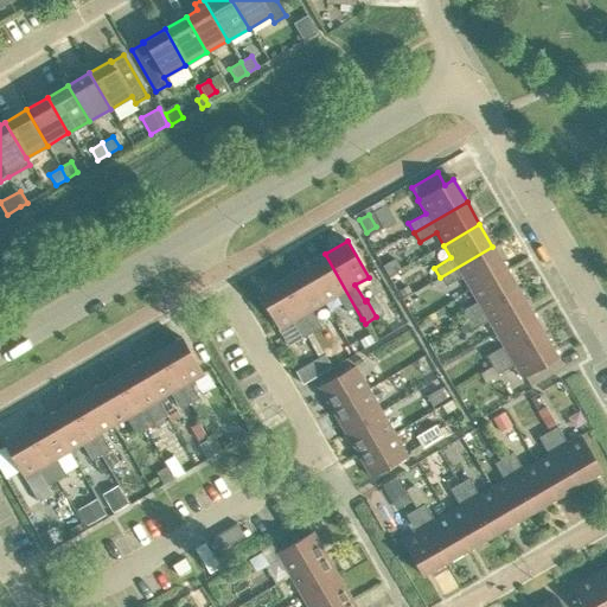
[(462,276),(470,289),(505,268),(492,247),(440,278),(445,287),(462,276)]
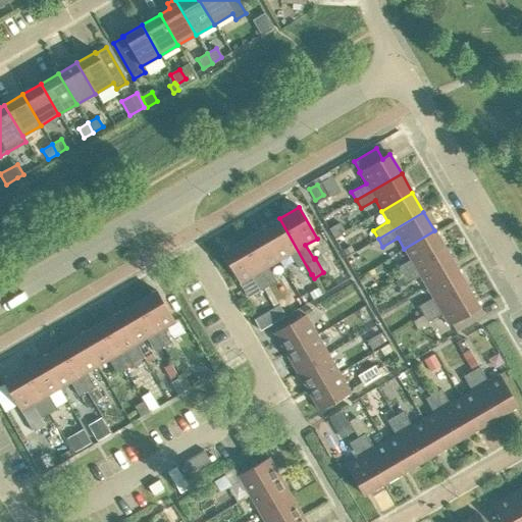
[(279,218),(260,229),(278,261),(290,254),(298,268),(300,267),(305,277),(311,274),(279,218)]
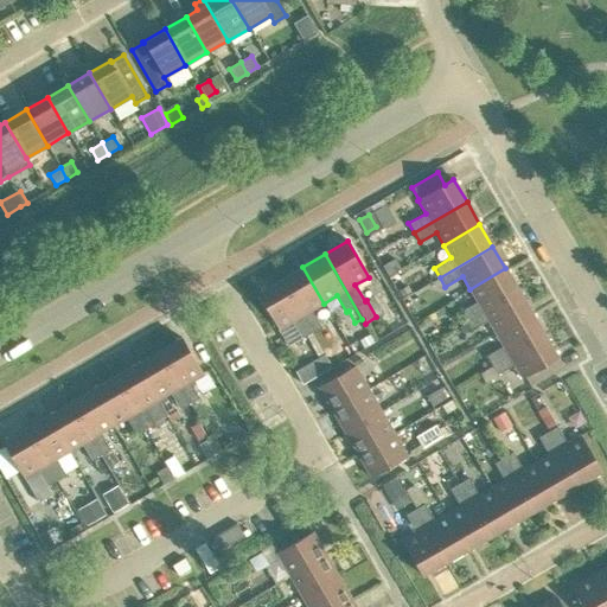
[(388,276),(401,269),(395,259),(382,266),(388,276)]
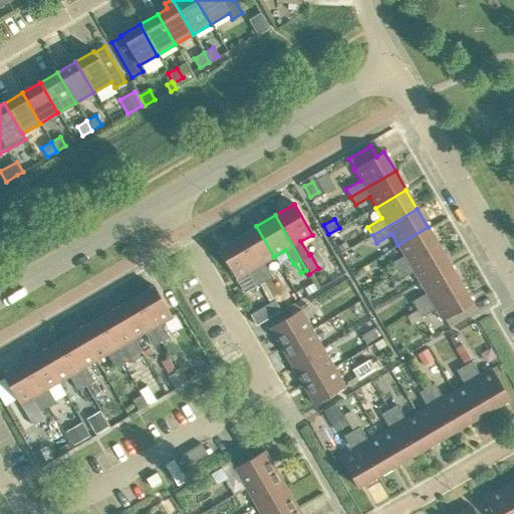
[(256,226),(237,237),(263,282),(271,277),(263,263),(274,257),(256,226)]
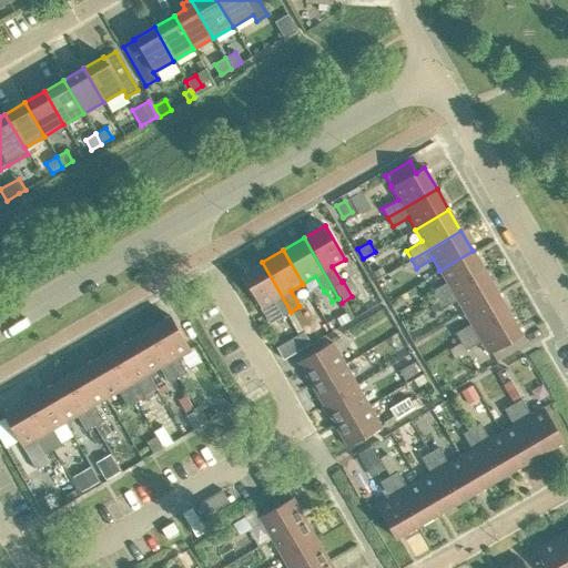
[(430,292),(435,301),(485,272),(473,251),(439,271),(446,283),(430,292)]
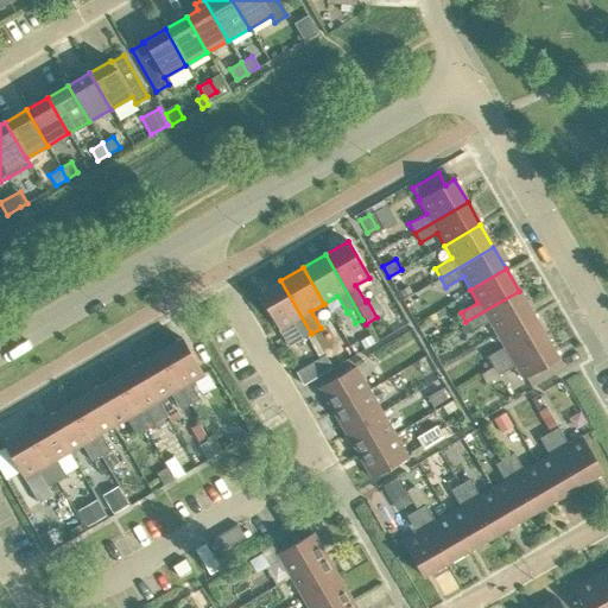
[(311,334),(280,280),(258,293),(279,330),(292,322),(303,339),(311,334)]
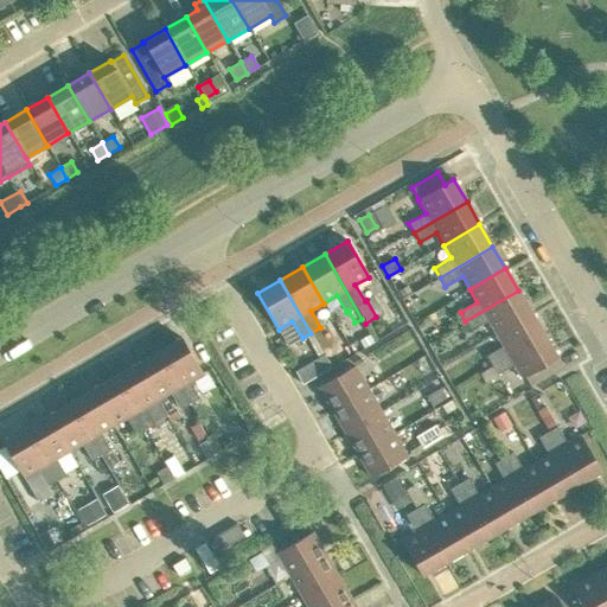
[(410,292),(408,286),(398,291),(402,296),(410,292)]
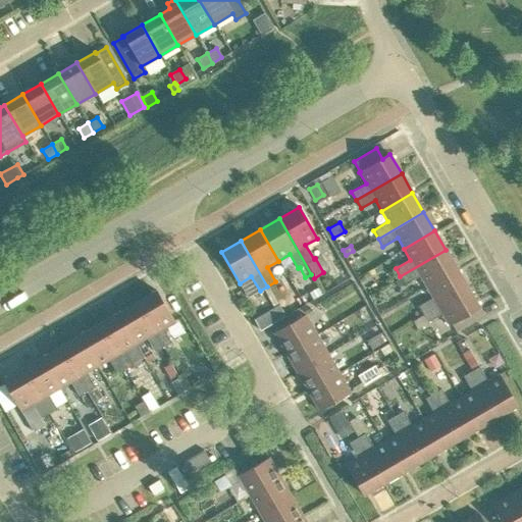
[(419,276),(426,286),(457,269),(446,250),(400,276),(405,284),(419,276)]
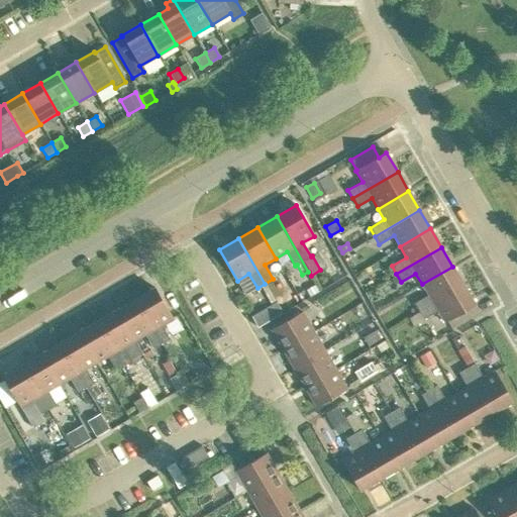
[(414,303),(418,311),(463,285),(452,267),(422,284),(428,295),(414,303)]
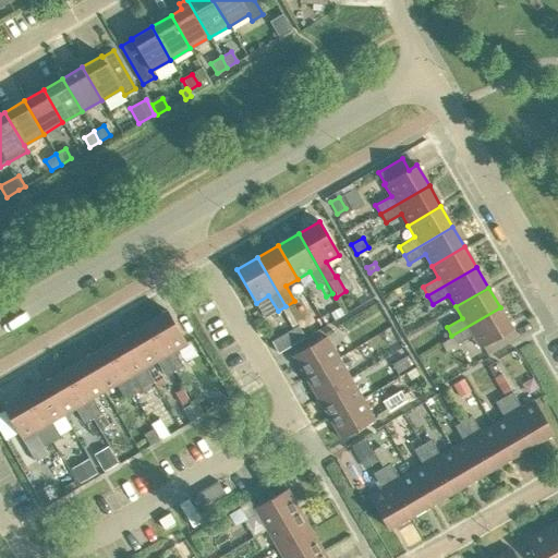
[(500,307),(451,336),(452,338),(457,344),(472,336),(480,348),(512,328),(500,307)]
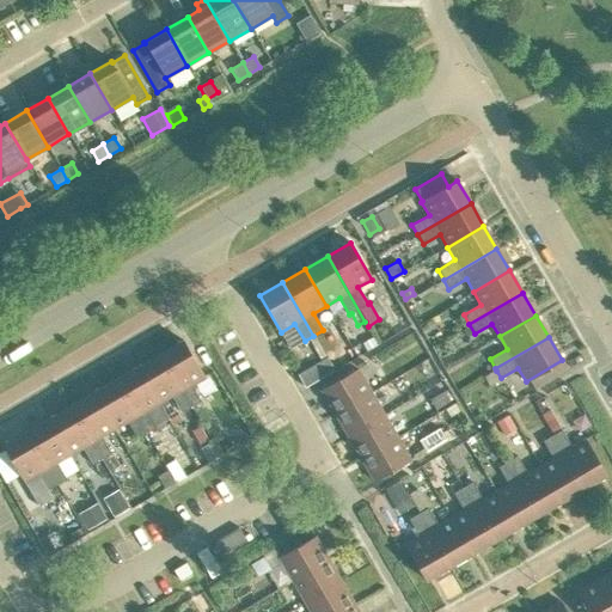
[(183,341),(159,354),(190,408),(200,402),(190,385),(203,377),(183,341)]
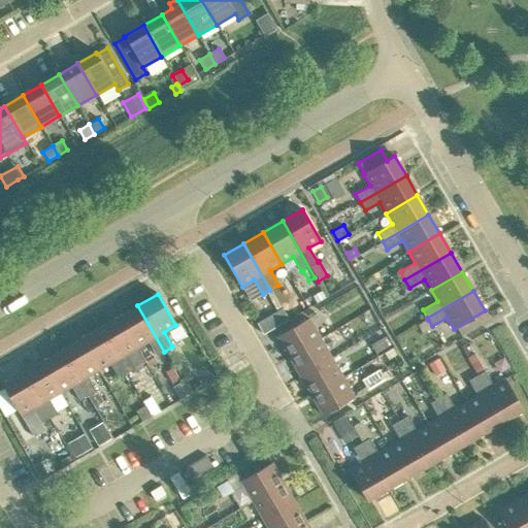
[(328,302),(325,296),(316,301),(320,307),(328,302)]
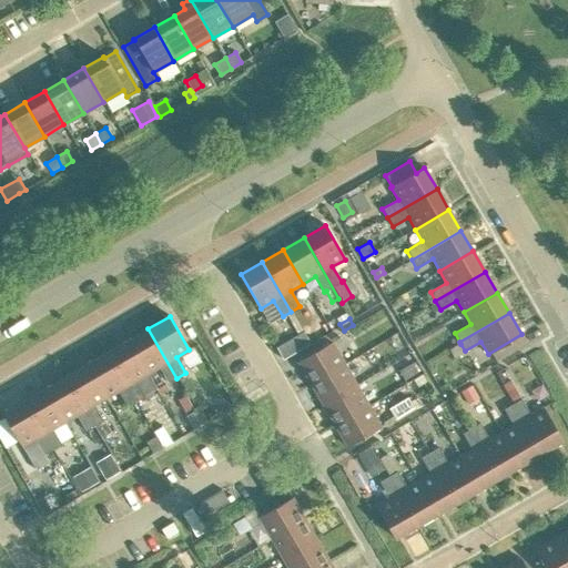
[(148,328),(128,341),(148,374),(159,367),(169,383),(176,378),(148,328)]
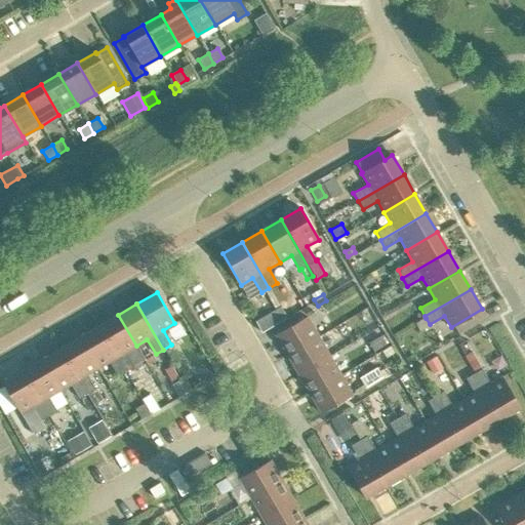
[(254,322),(261,332),(286,318),(280,307),(254,322)]
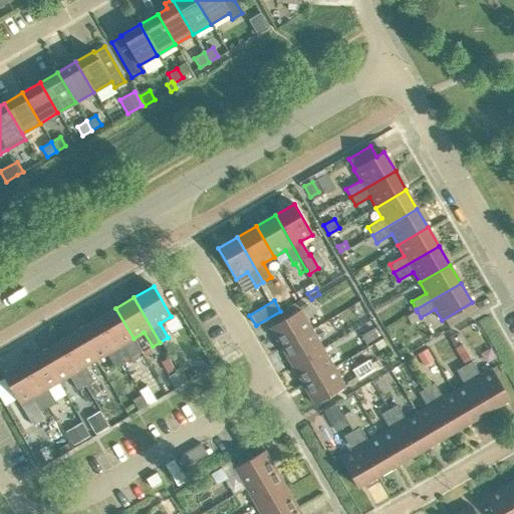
[(115,308),(96,319),(122,363),(131,359),(122,345),(134,338),(115,308)]
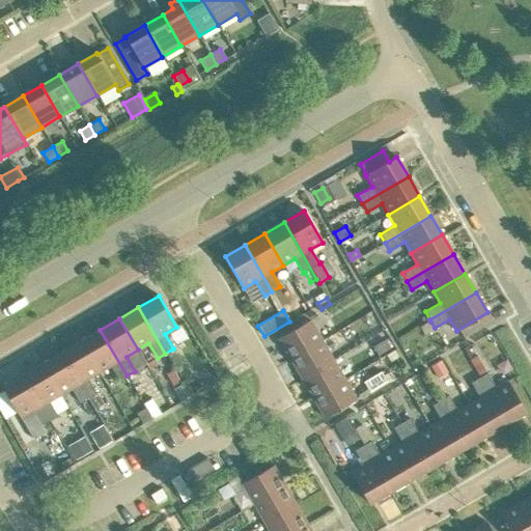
[(278,339),(289,359),(322,340),(310,320),(278,339)]
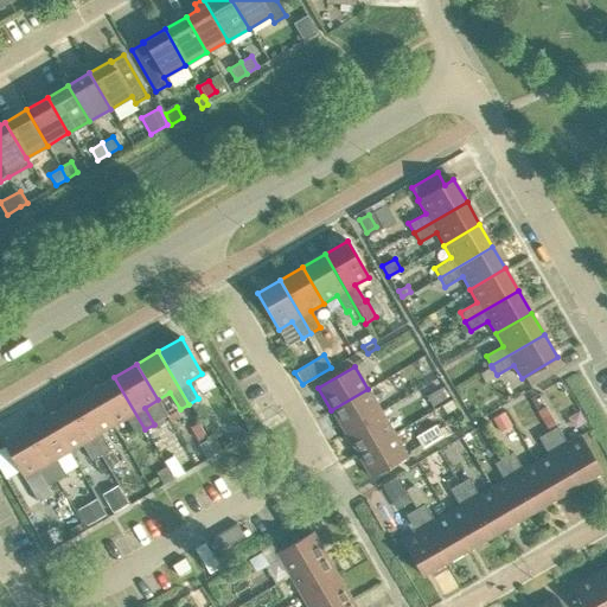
[(485,382),(497,375),(492,368),(480,375),(485,382)]
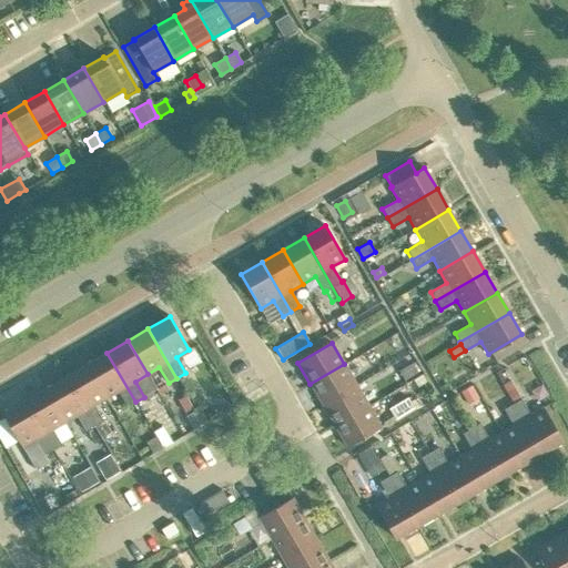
[(107,353),(87,365),(105,398),(118,392),(127,407),(135,402),(107,353)]
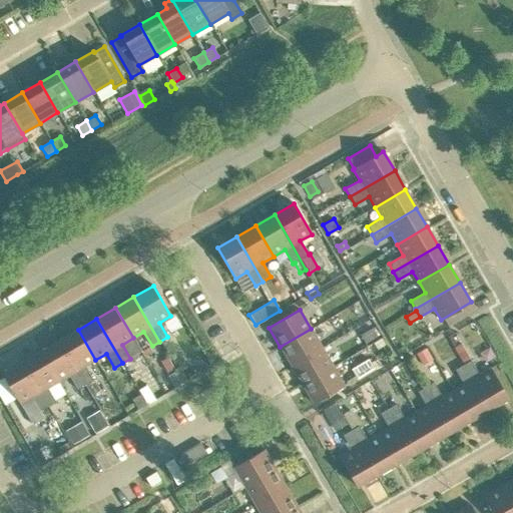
[(377,335),(373,328),(360,335),(365,342),(377,335)]
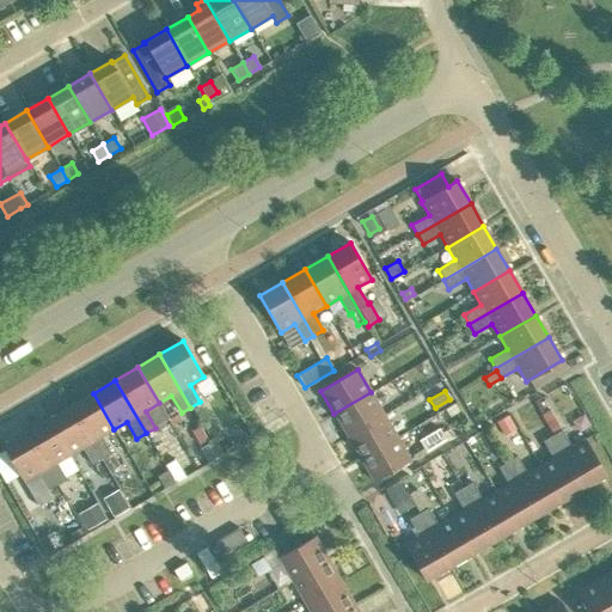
[(334,414),(347,436),(384,415),(371,392),(334,414)]
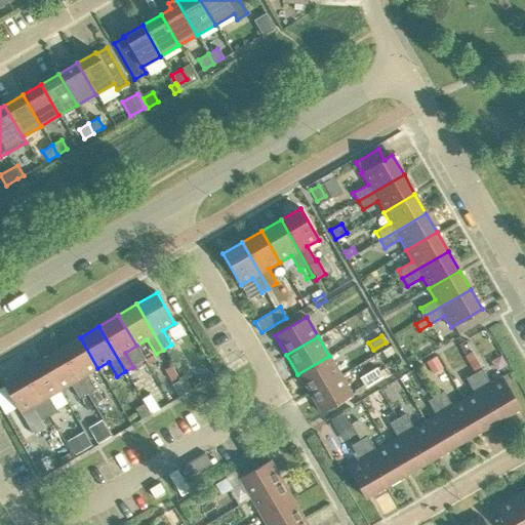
[(80,337),(61,349),(87,394),(95,390),(87,374),(97,368),(80,337)]
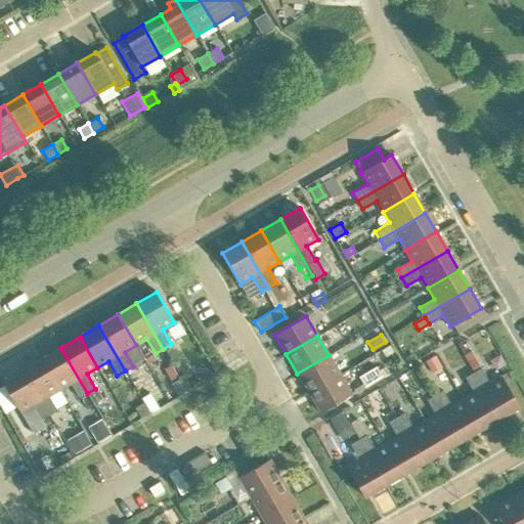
[(60,348),(41,359),(59,390),(71,384),(79,398),(87,393),(60,348)]
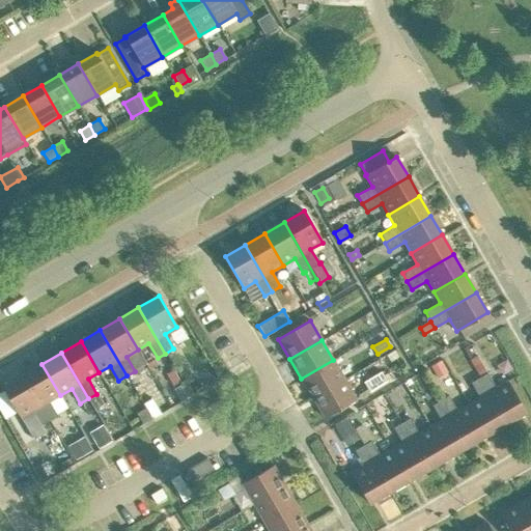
[(479,378),(486,373),(476,356),(473,357),(469,360),(479,378)]
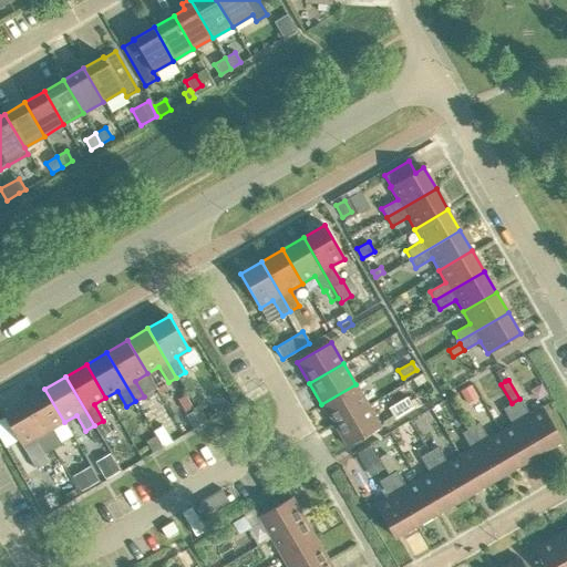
[(321,404),(333,424),(368,405),(356,384),(321,404)]
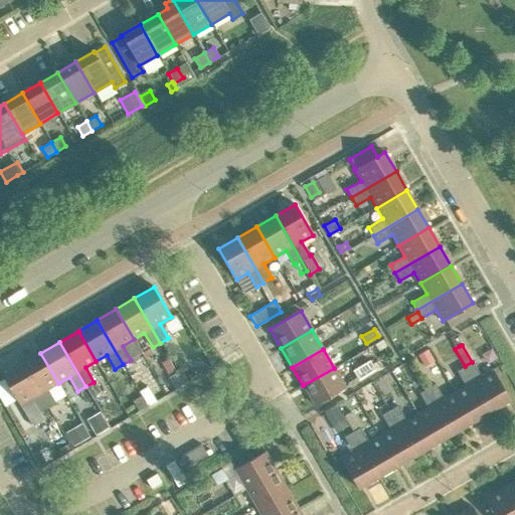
[(435,361),(427,350),(417,356),(424,367),(435,361)]
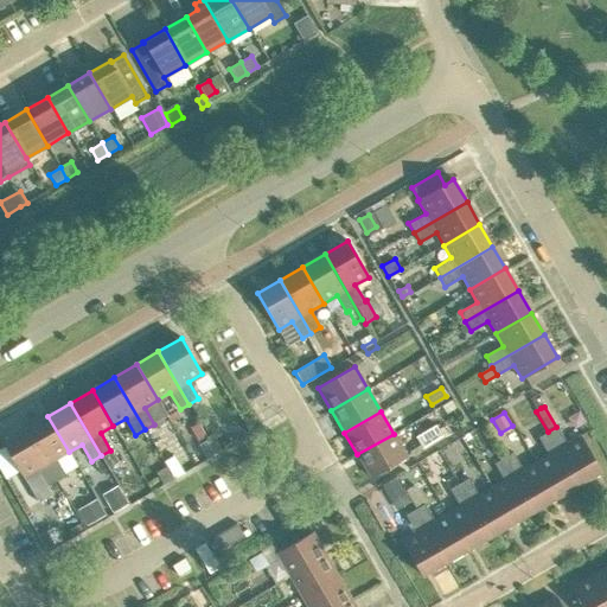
[(48,416),(26,428),(57,481),(65,475),(56,459),(69,452),(48,416)]
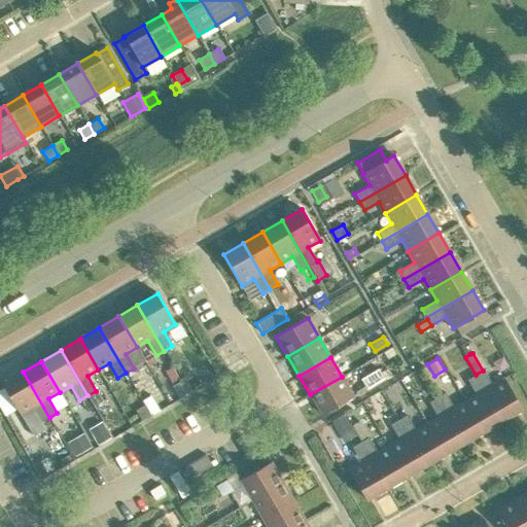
[(172,367),(166,372),(172,382),(178,378),(172,367)]
